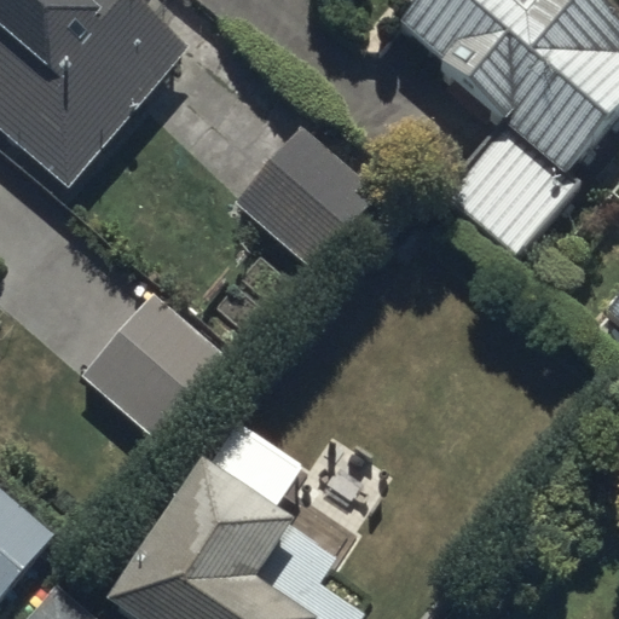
[(187,45),(132,0),(0,0),(0,129),(73,187),(187,45)]
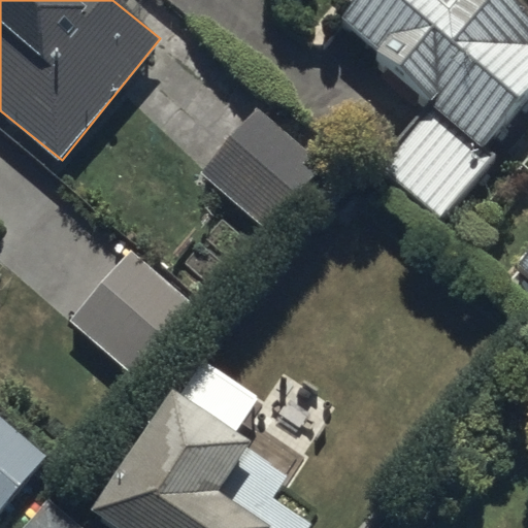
[(329,0),(325,6),(426,101),(370,161),(435,221),(497,155),(480,137),(527,85),(527,19),(507,0),(329,0)]
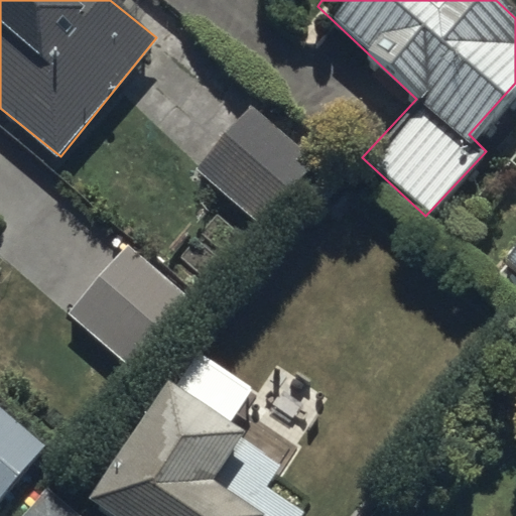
[(313,161),(243,107),(194,171),(263,226),(313,161)]
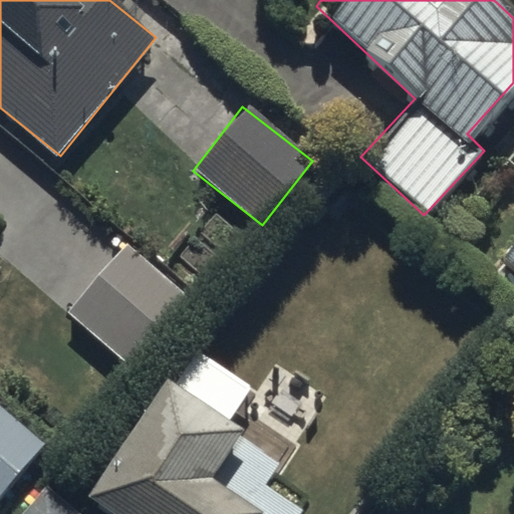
[(194,300),(122,243),(65,315),(137,371),(194,300)]
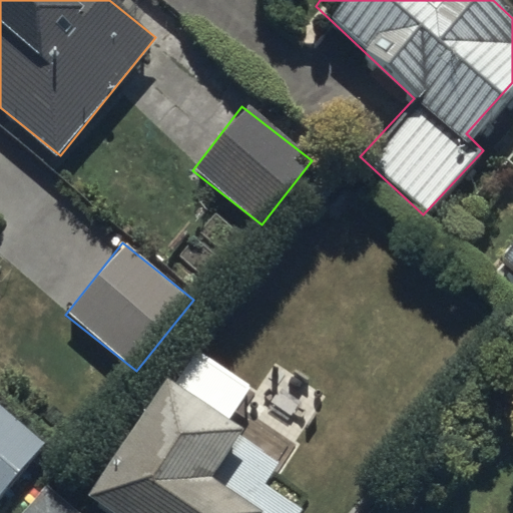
[(512,244),(501,259),(512,269),(512,244)]
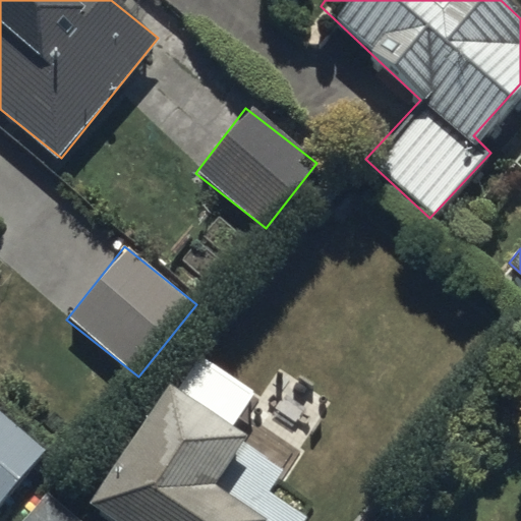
[(241,435),(162,384),(83,503),(111,520),(253,520),(256,518),(208,485),(241,435)]
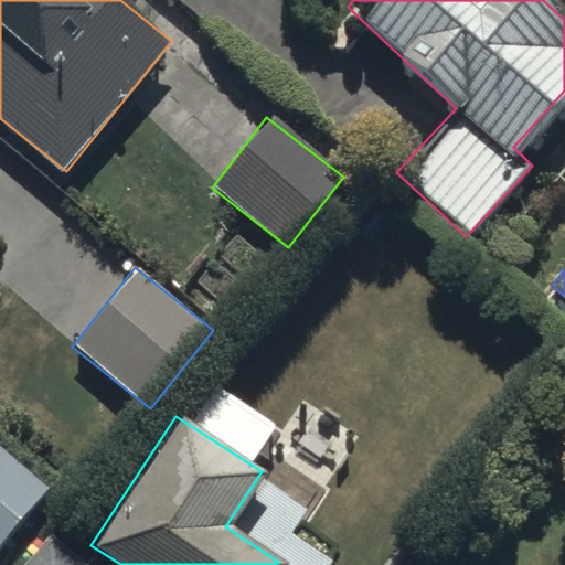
[(0,544),(48,487),(0,448),(0,544)]
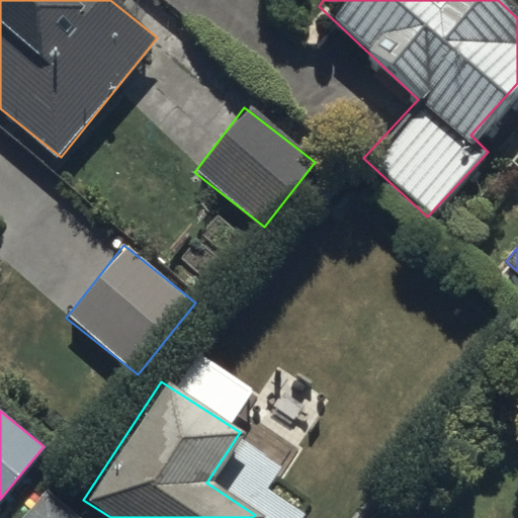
[(80,517),(45,490),(21,517),(80,517)]
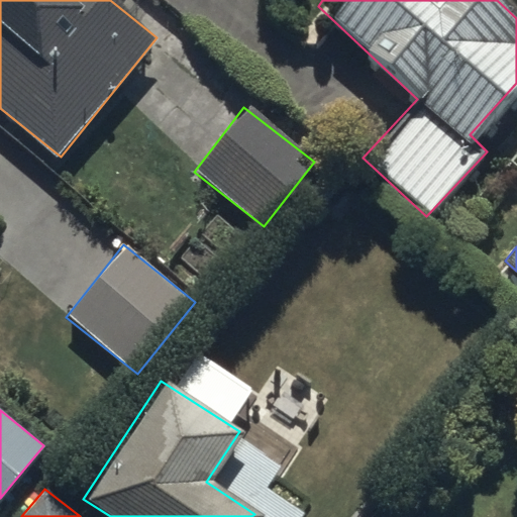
All buildings are outlined.
